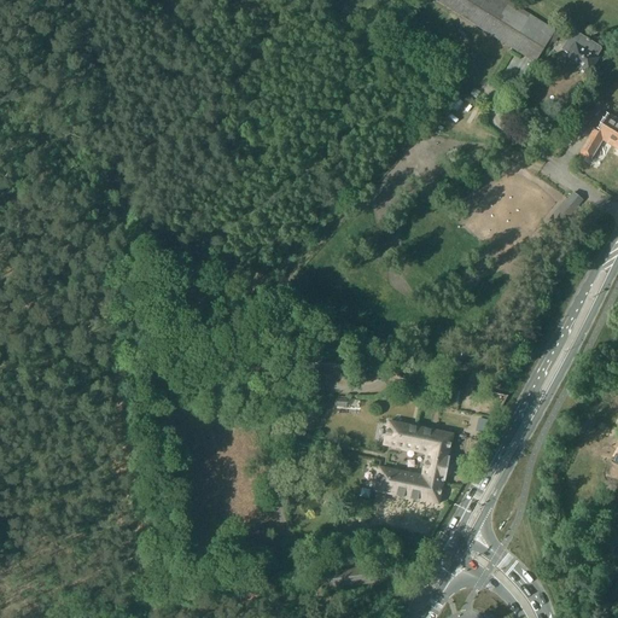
[(535,63),(554,30),(505,0),(438,0),(437,3),(535,63)]
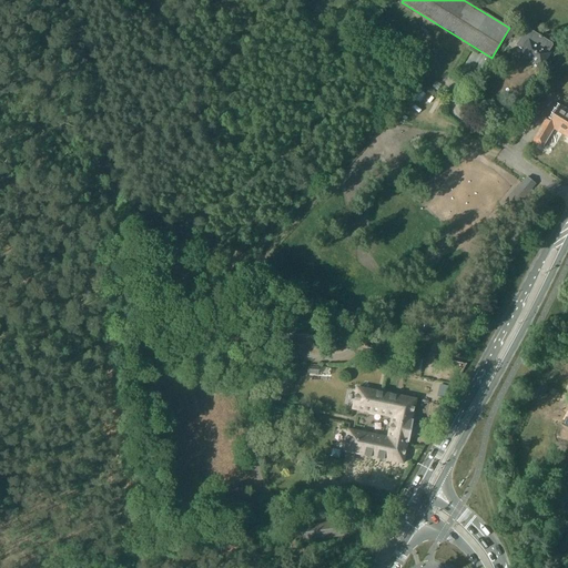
[(541,68),(550,53),(549,52),(553,47),(553,43),(528,29),(526,30),(516,47),(521,50),(519,54),(541,68)]
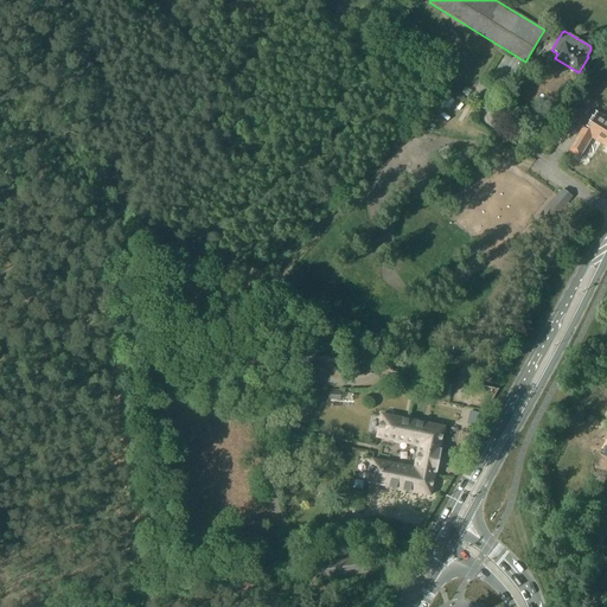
[(606,117),(601,114),(589,133),(585,129),(570,152),(580,158),(592,138),(606,146),(606,117)]
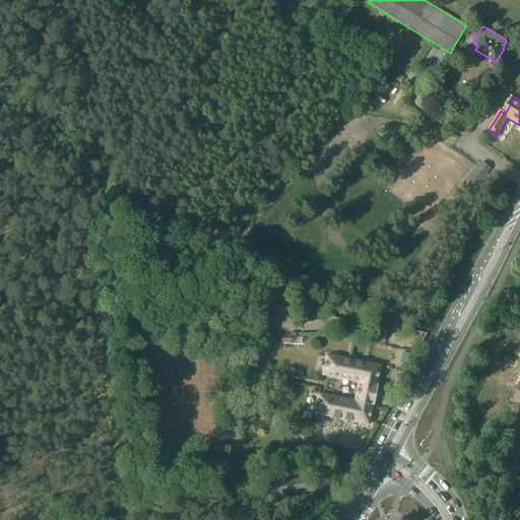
[(374,164),(371,171),(377,174),(380,167),(374,164)]
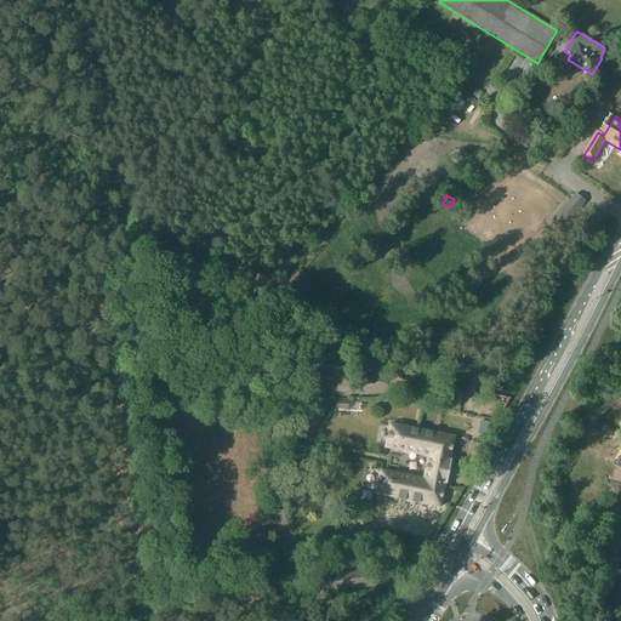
[(577,214),(565,204),(553,218),(565,228),(577,214)]
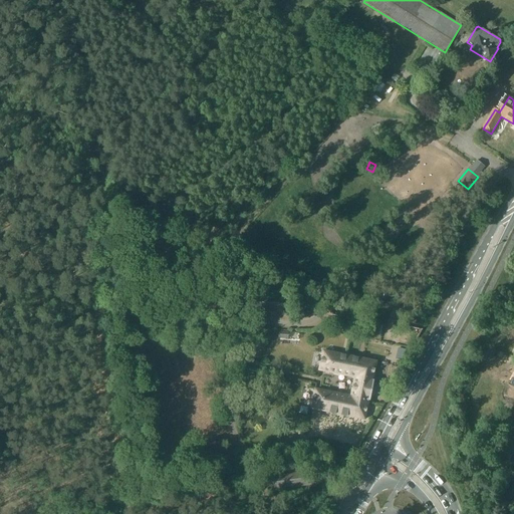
[(369,400),(373,381),(373,380),(372,380),(375,362),(322,351),(318,371),(354,378),(350,397),(315,390),(311,410),(364,420),(368,400),(369,400)]
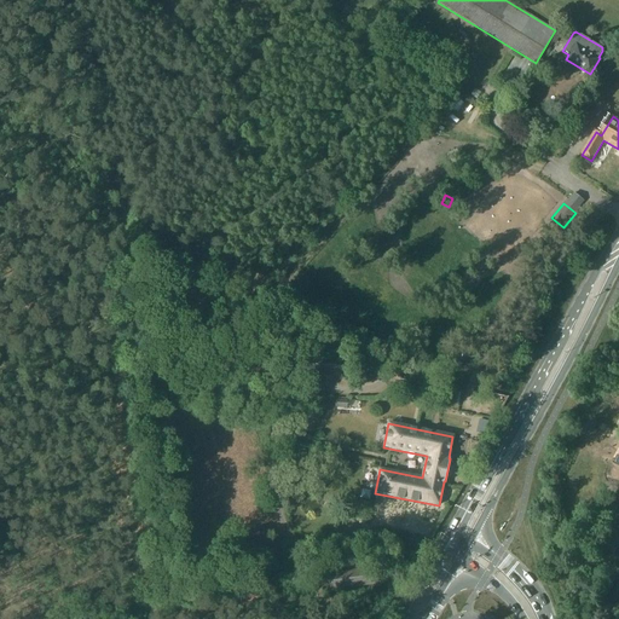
[(365,571),(368,585),(377,584),(376,570),(365,571)]
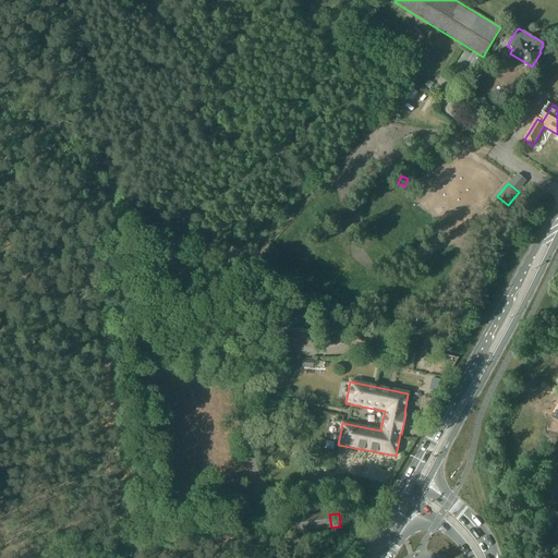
[(296,532),(305,531),(304,518),(295,519),(296,532)]
